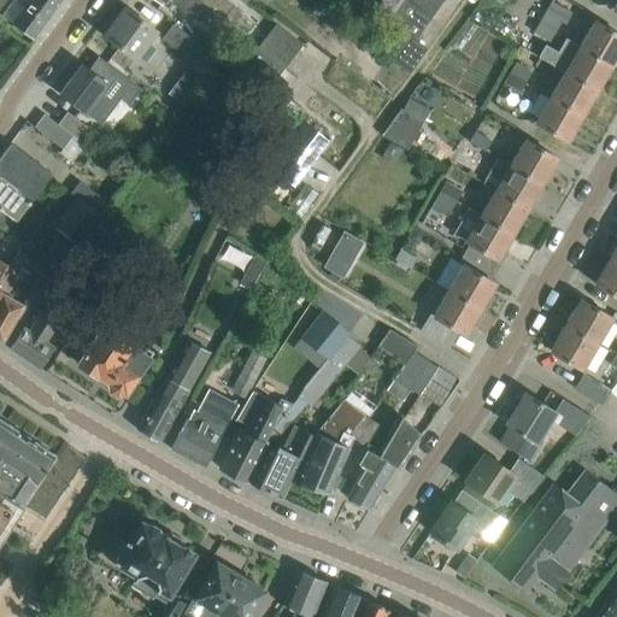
[(62,0),(28,0),(12,23),(34,39),(62,0)]
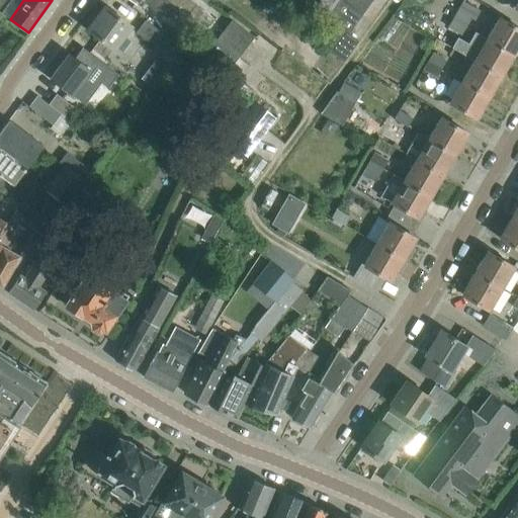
[(172,4),(166,0),(130,0),(137,4),(139,0),(147,0),(165,13),(172,4)]
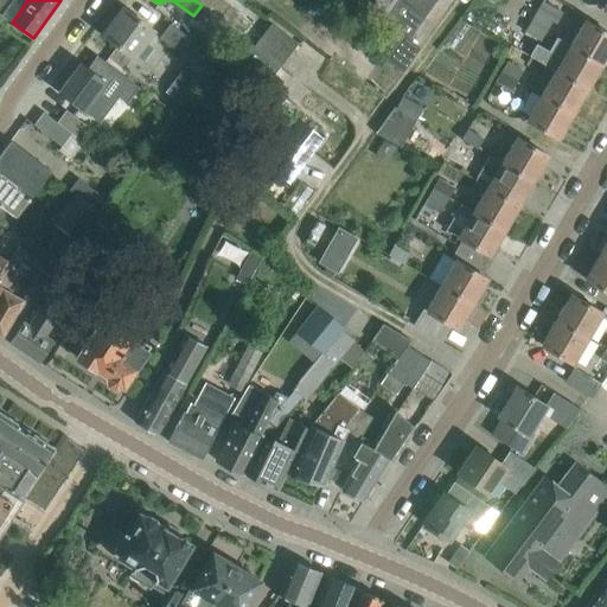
[(235,11),(221,0),(195,0),(202,5),(225,24),(235,11)]
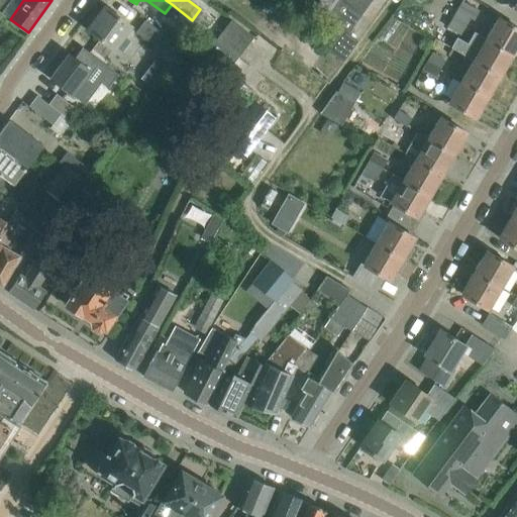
[(321,0),(314,10),(326,19),(339,0),(321,0)]
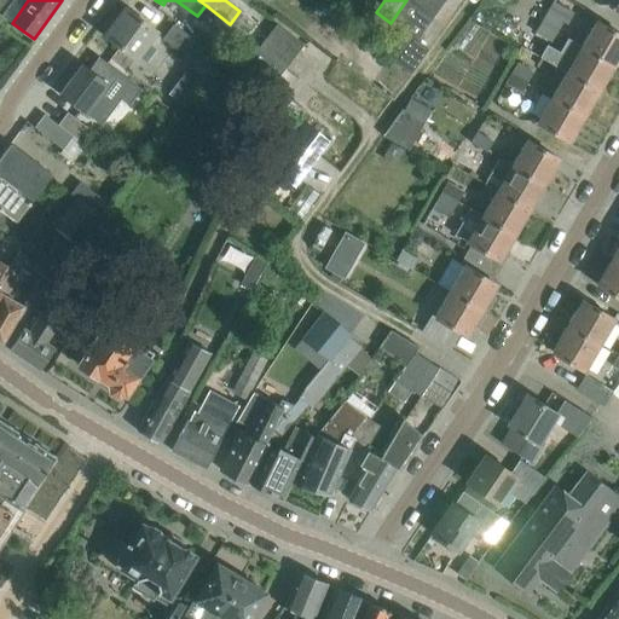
[(416,40),(433,17),(409,0),(406,0),(391,23),(416,40)]
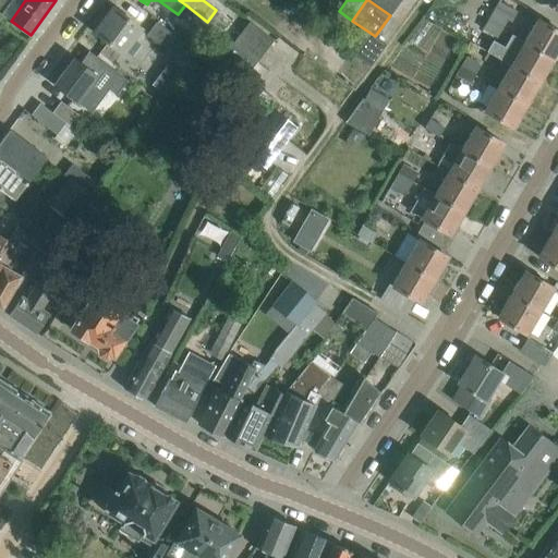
[(368,0),(390,15),(401,0),(368,0)]
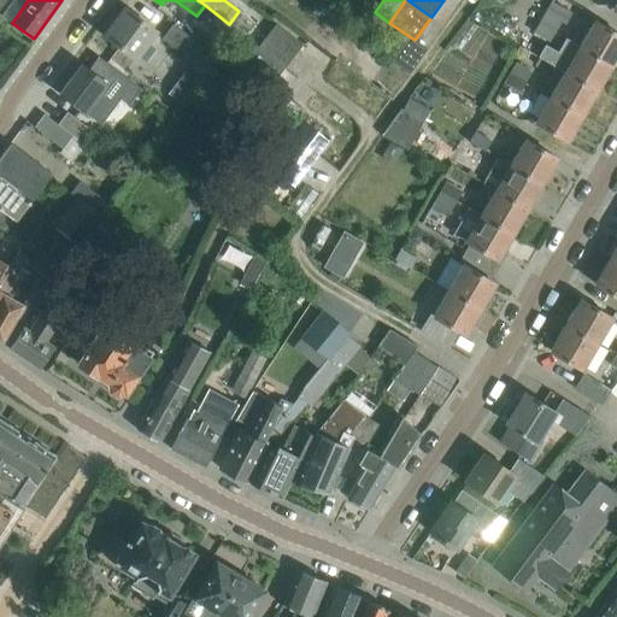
[(551,3),(545,12),(539,22),(554,31),(560,22),(564,23),(569,13),(551,3)]
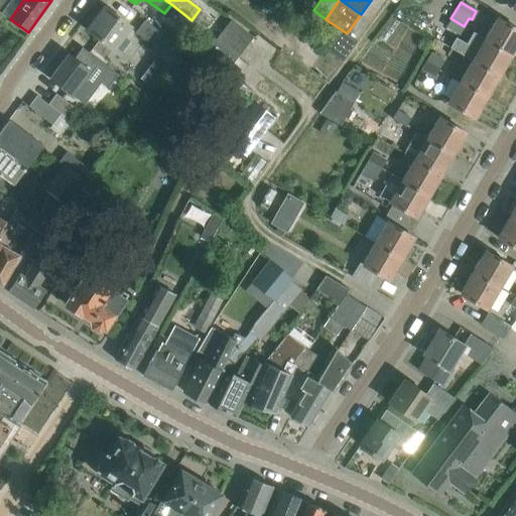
[(113,48),(130,26),(104,6),(87,28),(113,48)]
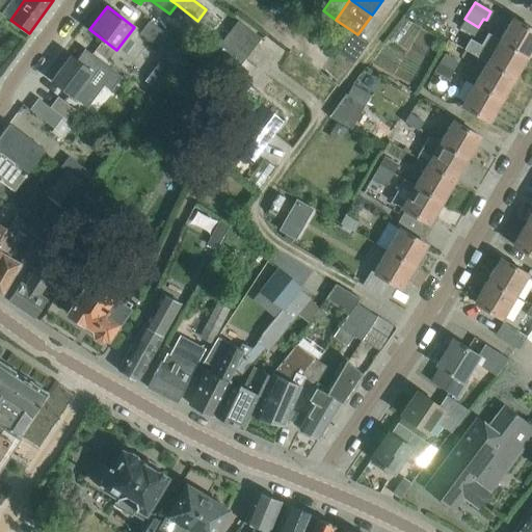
[(206,12),(200,20),(212,30),(219,22),(206,12)]
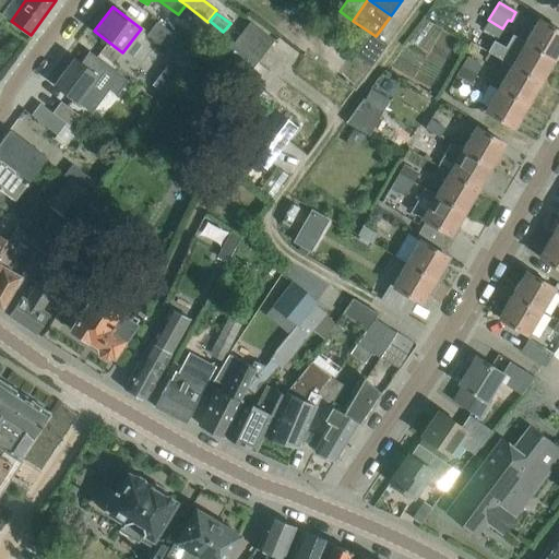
[(554,59),(558,49),(558,31),(538,19),(525,42),(554,59)]
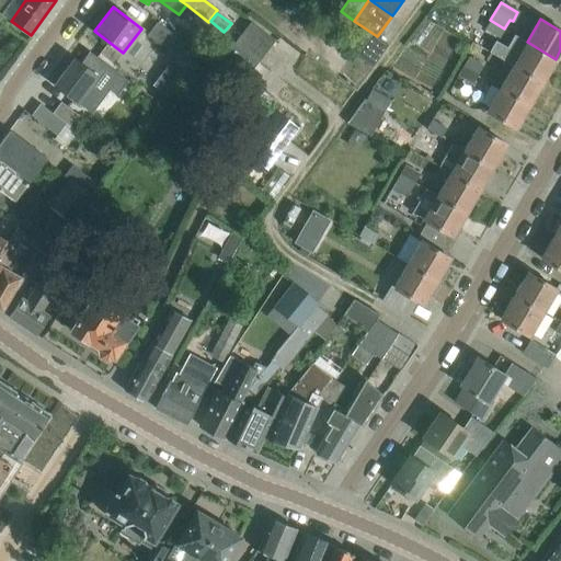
[(426,20),(412,39),(420,45),(434,25),(426,20)]
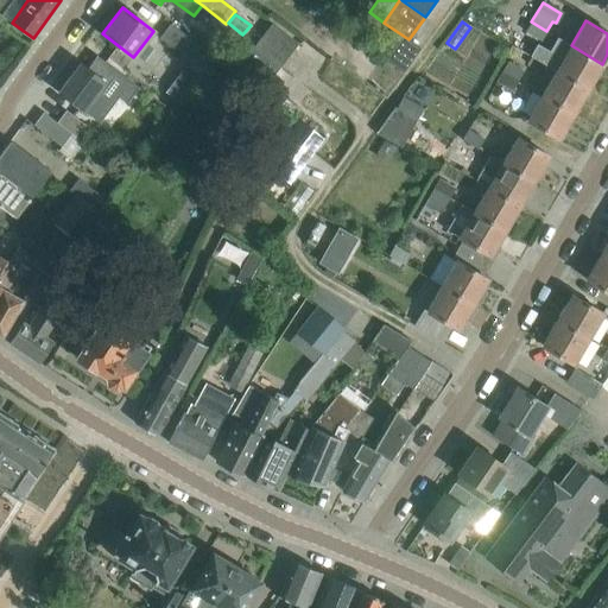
[(540,40),(546,31),(531,21),(526,32),(540,40)]
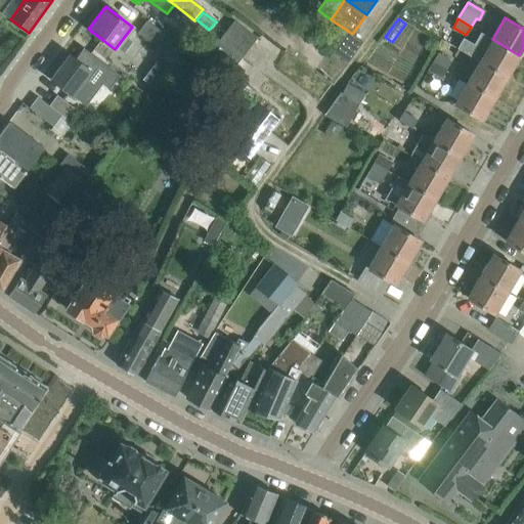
[(137,33),(165,53),(162,58),(175,69),(188,51),(146,20),(137,33)]
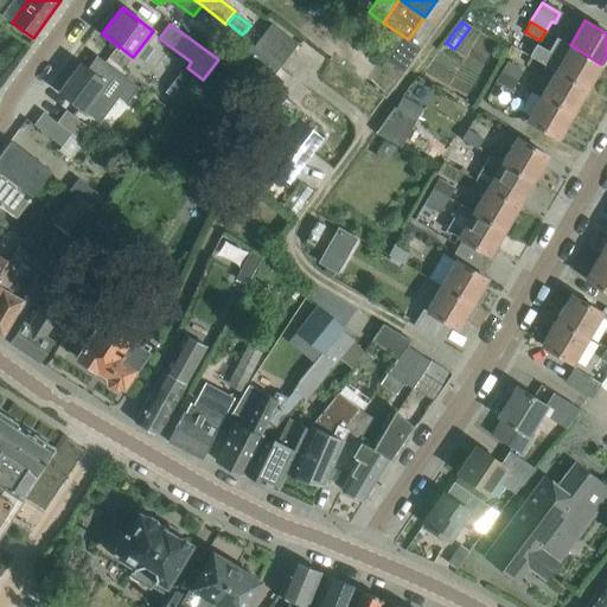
[(296,44),(270,24),(254,45),(281,64),(296,44)]
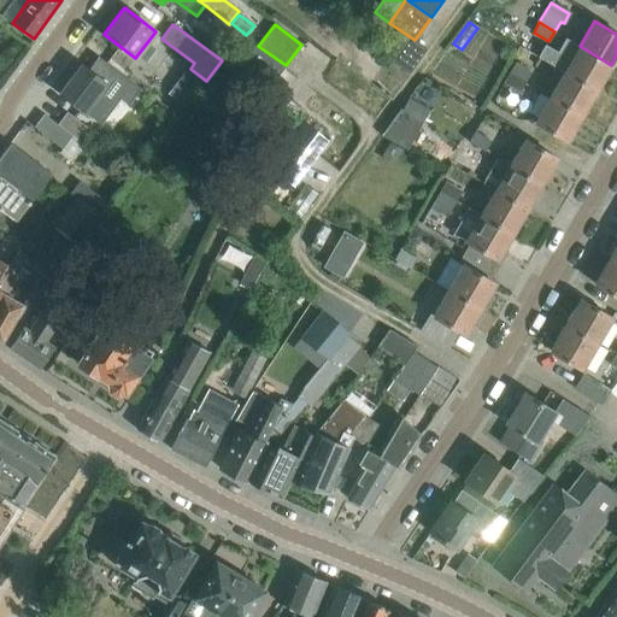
[(611,65),(580,46),(566,39),(558,52),(545,45),(539,56),(565,71),(597,90),(611,65)]
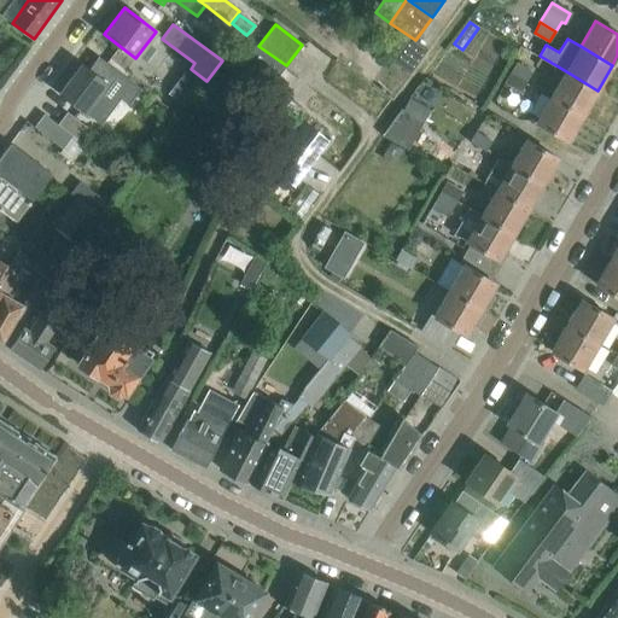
[(263,95),(286,65),(258,46),(237,75),(263,95)]
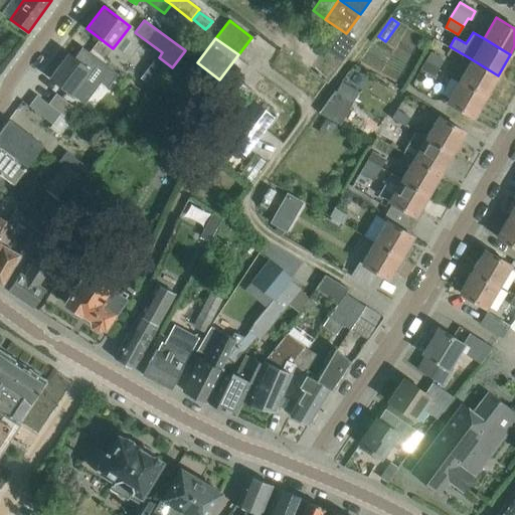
[(343,47),(330,38),(323,47),(336,57),(343,47)]
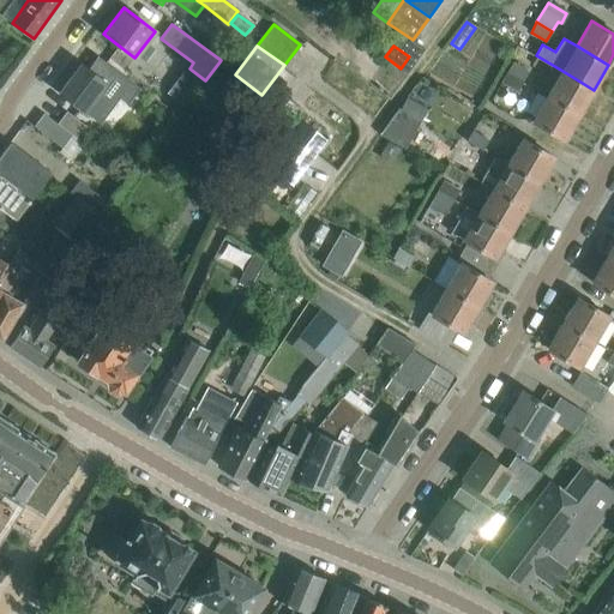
[(83,112),(104,83),(113,89),(124,74),(107,62),(97,76),(82,64),(59,92),(83,112)]
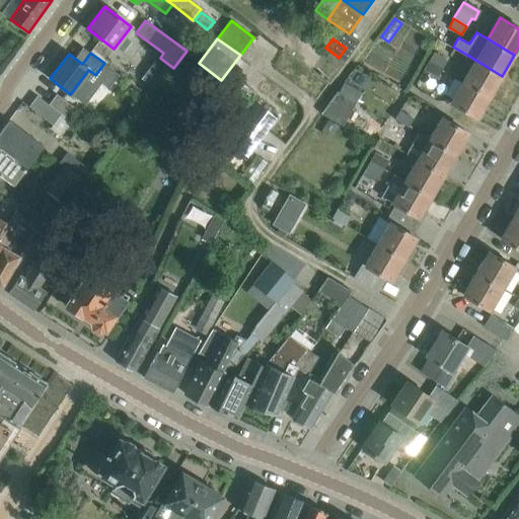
[(442,68),(447,60),(434,53),(429,61),(442,68)]
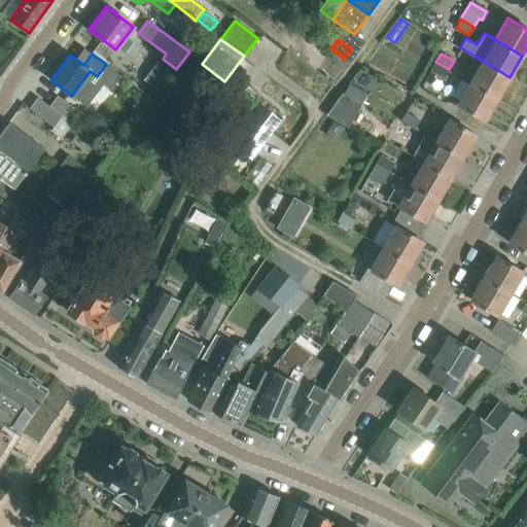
[(497,98),(510,77),(483,61),(469,82),(497,98)]
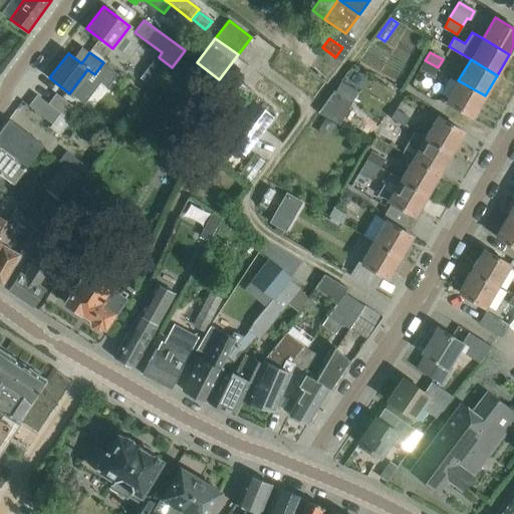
[(433,75),(438,67),(425,60),(420,68),(433,75)]
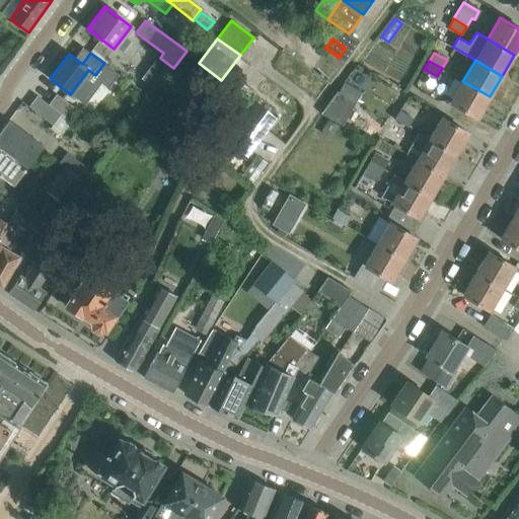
[(476,119),(490,96),(462,81),(450,102),(476,119)]
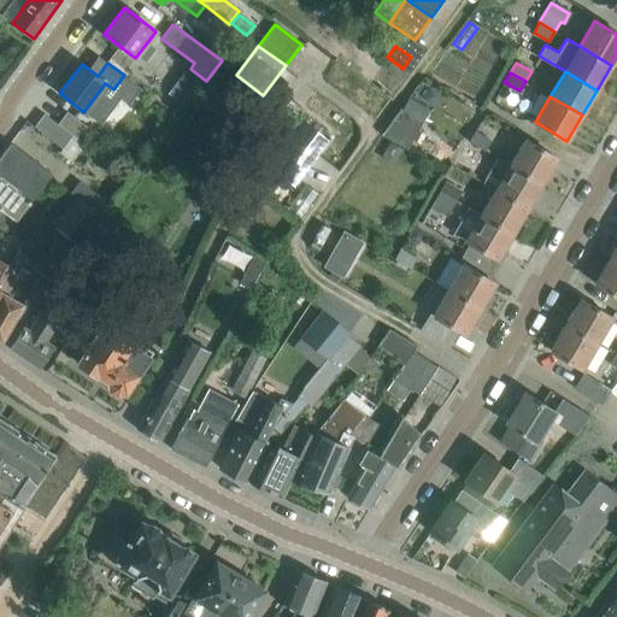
[(427,123),(401,109),(382,136),(407,150),(427,123)]
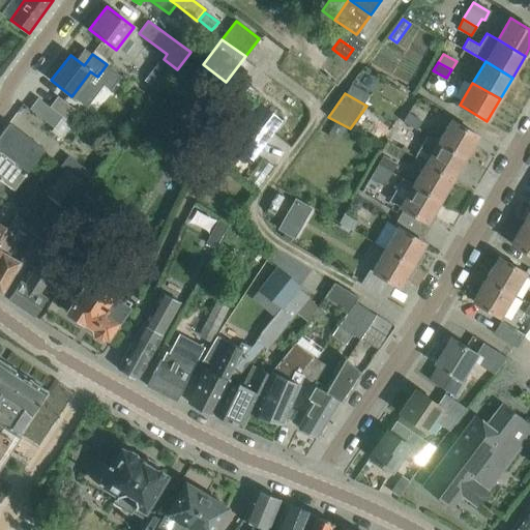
[(75,109),(58,96),(50,107),(61,116),(66,119),(75,109)]
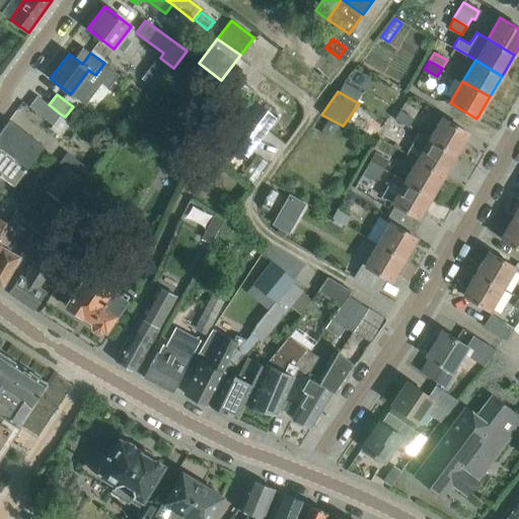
[(60,114),(49,104),(38,95),(28,106),(52,125),(60,114)]
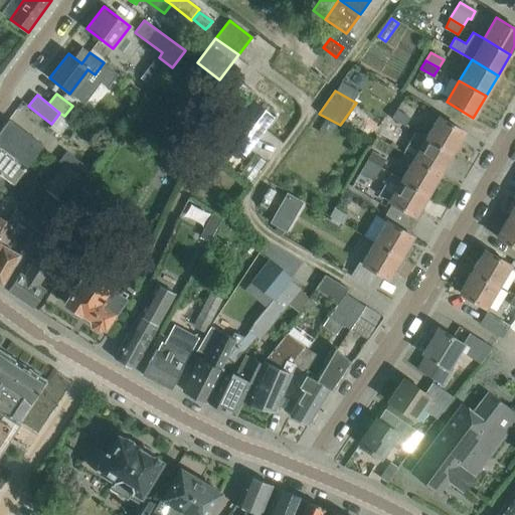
[(255,103),(253,101),(224,141),(244,156),(274,116),(271,114),(255,103)]
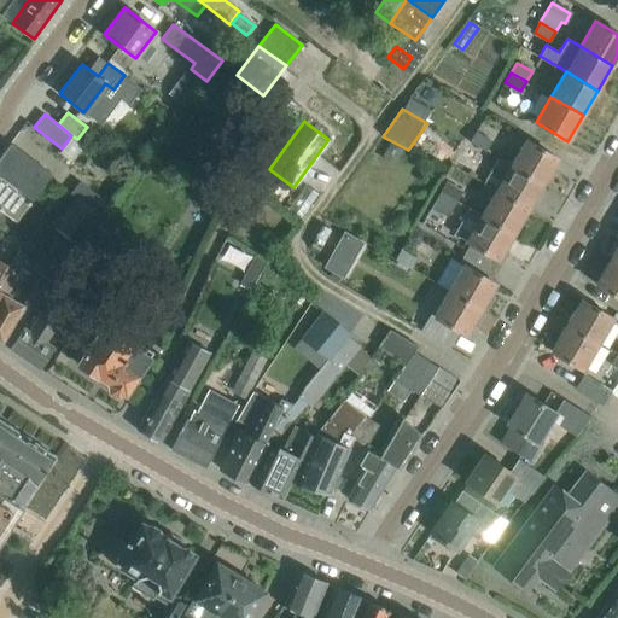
[(476,132),(471,141),(487,151),(491,141),(476,132)]
